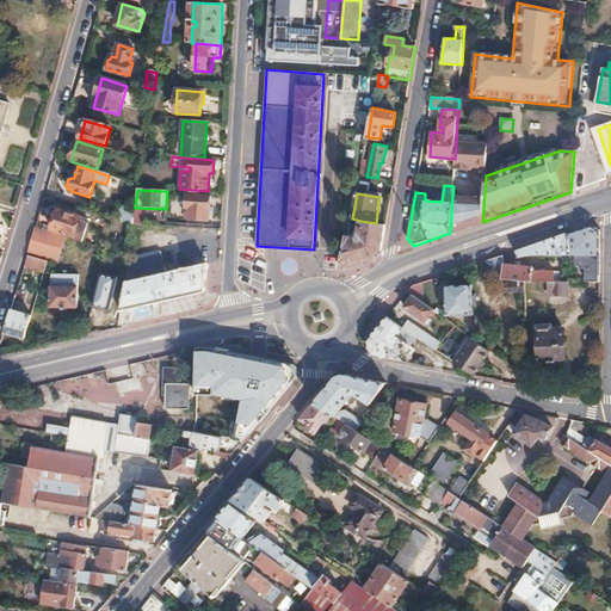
[(187,196),(186,208),(190,209),(190,220),(209,221),(210,197),(187,196)]
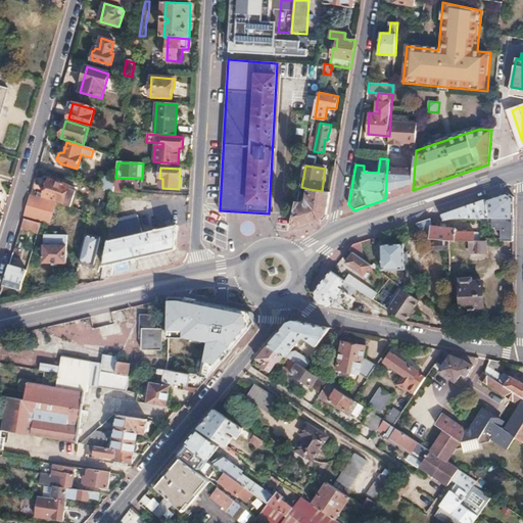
[(387,168),(385,199),(413,190),(414,170),(400,169),(387,168)]
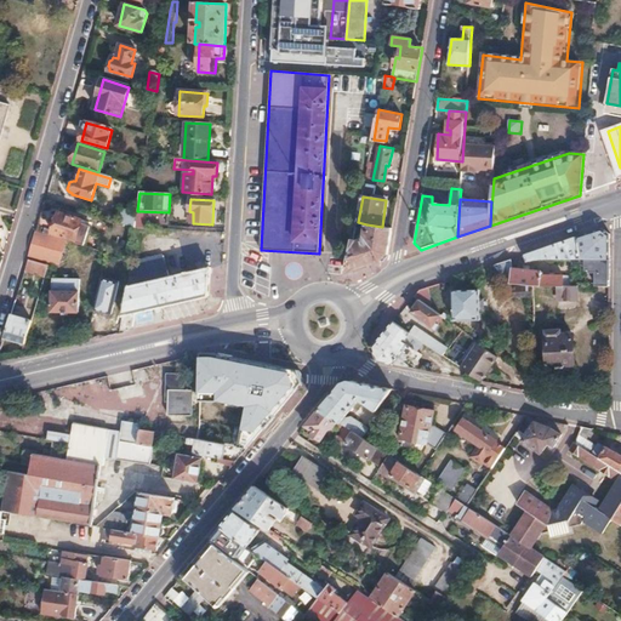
[(119,208),(114,223),(135,228),(137,212),(119,208)]
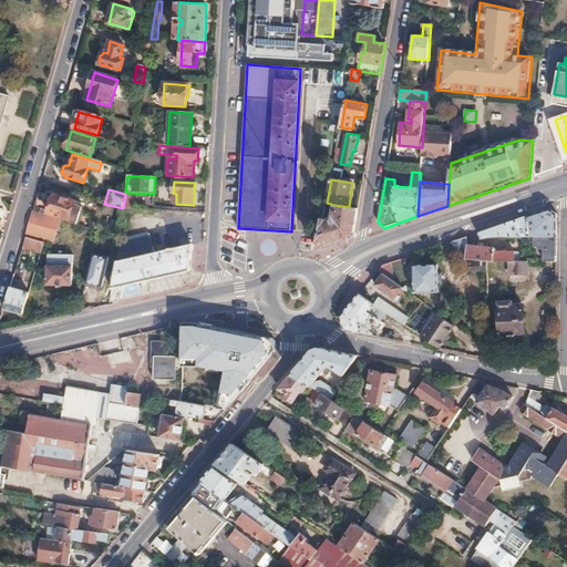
[(54,194),(49,213),(69,219),(69,220),(76,224),(82,204),(74,202),(75,200),(54,194)]
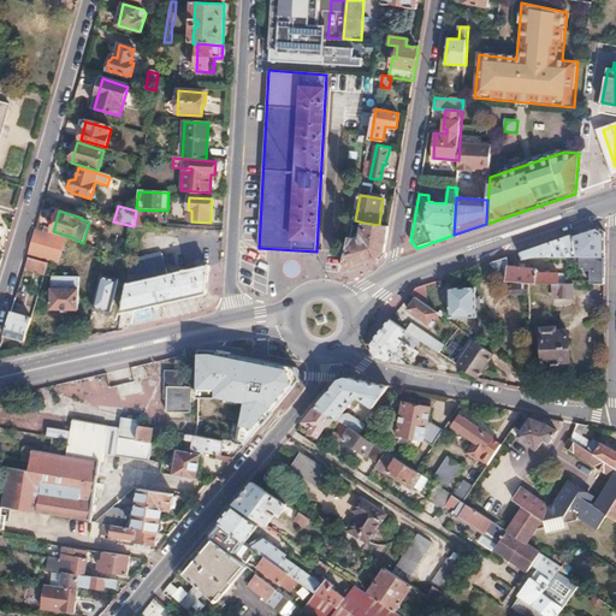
[(350,237),(343,270),(379,260),(385,253),(390,226),(379,225),(363,223),(361,234),(362,236),(360,237),(359,236),(357,232),(353,236),(353,238),(350,237)]
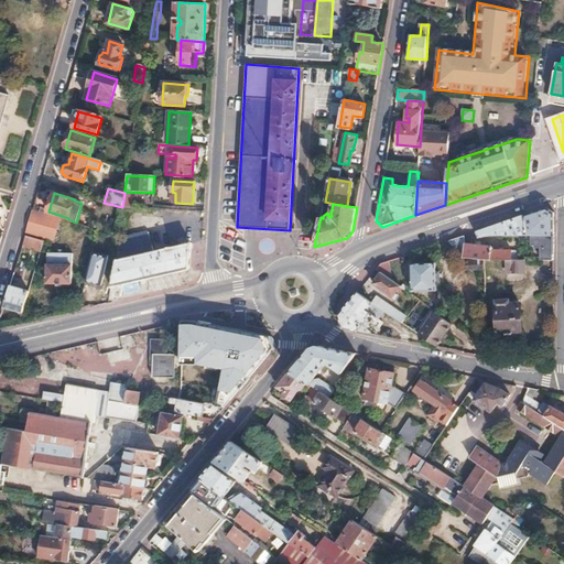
[(548,208),(523,216),(531,235),(554,235),(554,213),(548,208)]
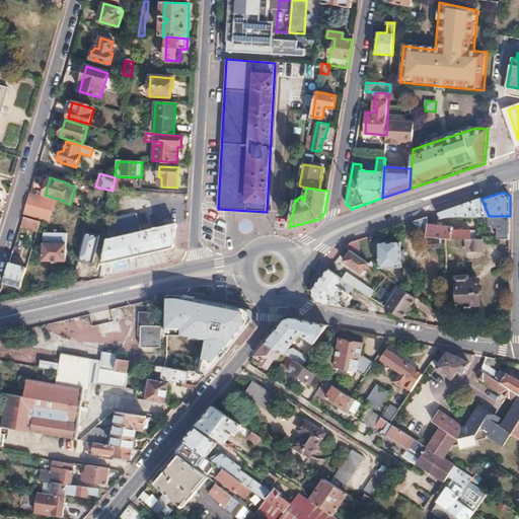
[(29,193),(23,214),(49,221),(55,201),(29,193)]
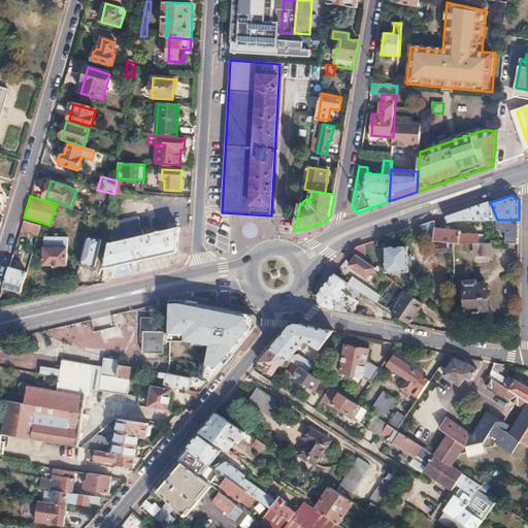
[(490,202),(444,218),(447,224),(459,220),(485,220),(494,220),(497,220),(490,202)]
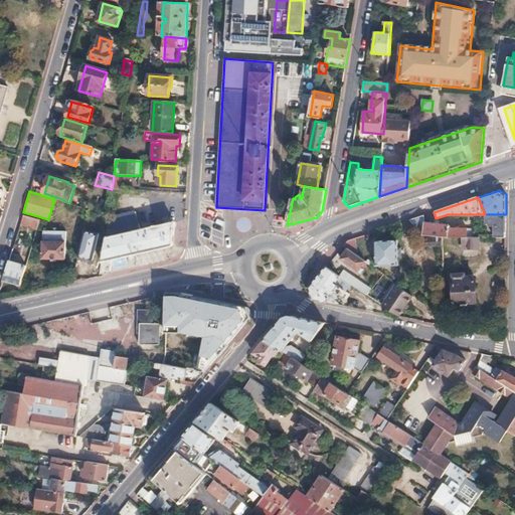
[(482,214),(473,214),(473,224),(482,224),(482,214)]
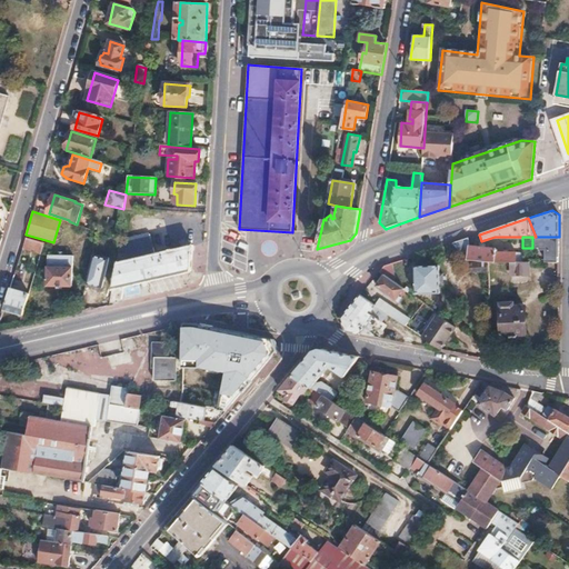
[(25,238),(22,248),(41,253),(45,242),(25,238)]
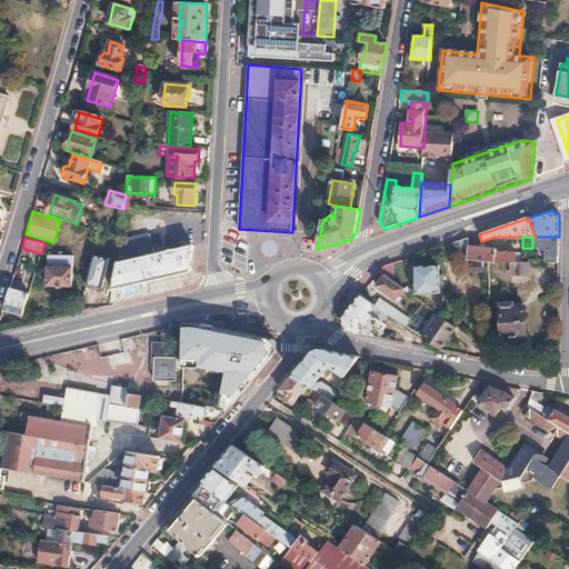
[(469,238),(451,243),(467,261),(489,263),(510,263),(529,263),(553,262),(553,256),(550,250),(522,250),(522,252),(495,253),(495,248),(468,247),(469,238)]
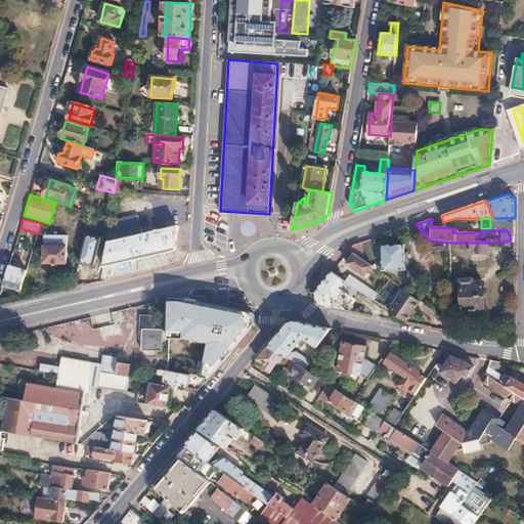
[(105,250),(102,266),(176,250),(178,225),(160,229),(160,228),(156,229),(156,230),(142,233),(141,227),(108,235),(105,250)]
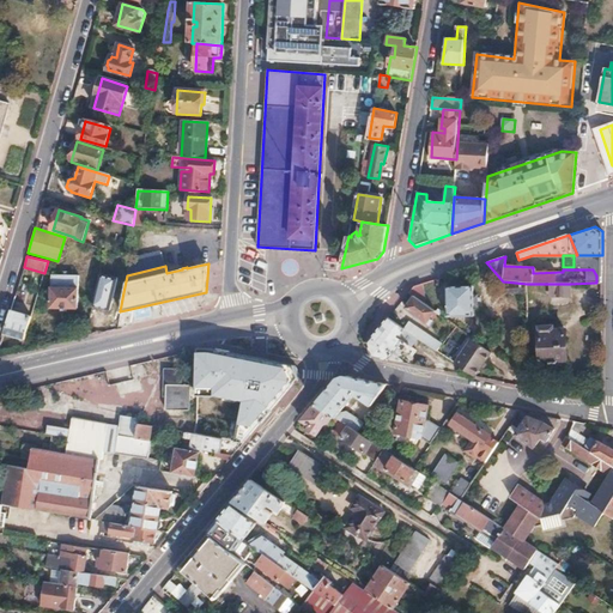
[(50,275),(50,308),(77,309),(78,277),(50,275)]
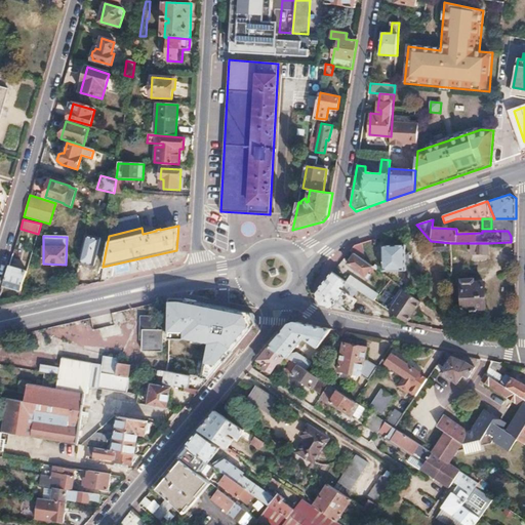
[(488,243),(471,243),(471,254),(487,254),(488,243)]
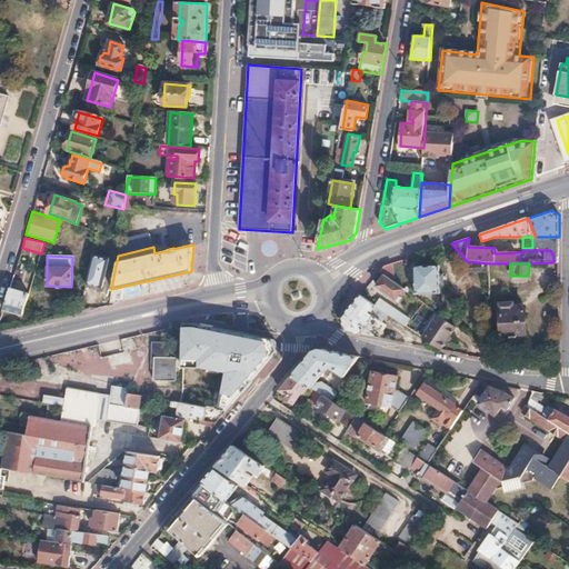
[(385,267),(379,272),(383,276),(389,279),(391,265),(385,267)]
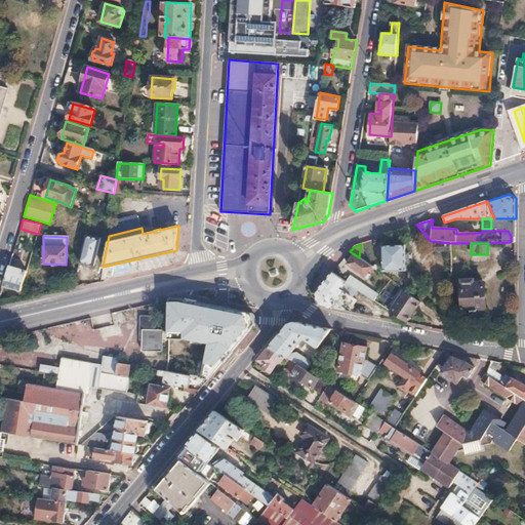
[(448,244),(435,244),(435,252),(449,252),(448,244)]
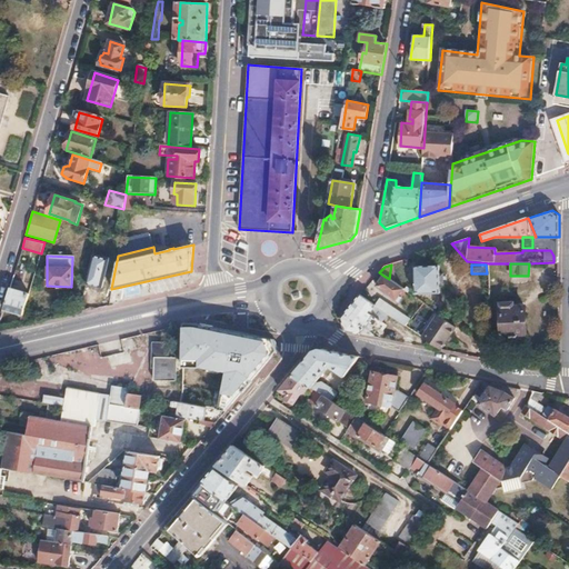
[(415,267),(415,293),(438,295),(438,267),(415,267)]
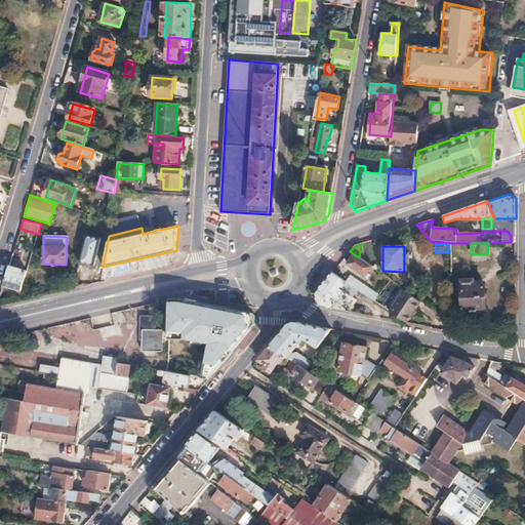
[(93,259),(88,284),(101,281),(103,267),(106,250),(99,249),(96,260),(93,259)]
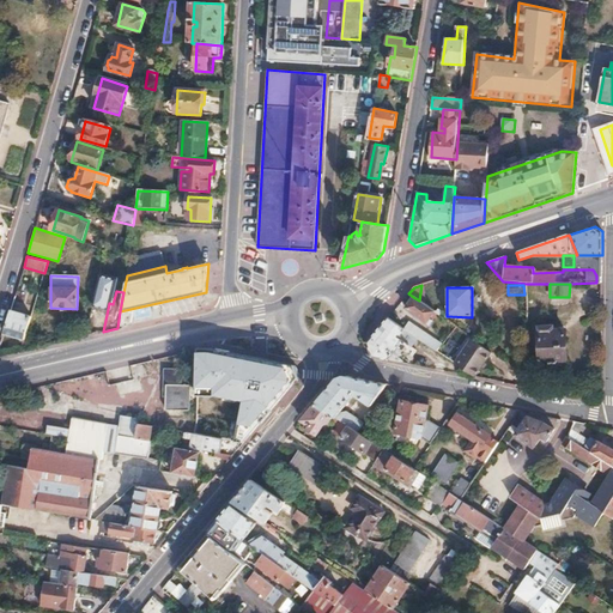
[(413,297),(405,309),(429,326),(431,322),(429,320),(435,313),(419,301),(413,297)]
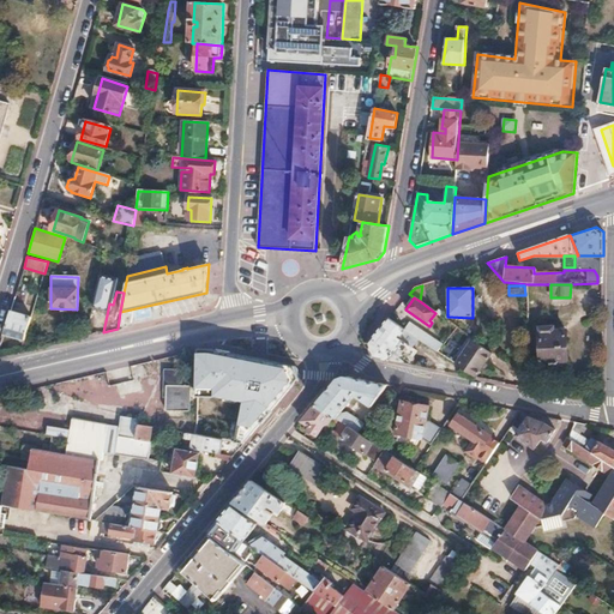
[(11,311),(4,333),(25,339),(31,317),(11,311)]
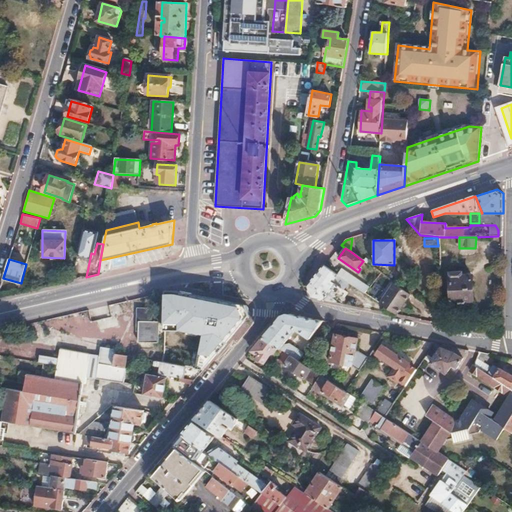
[(324,266),(309,283),(331,299),(339,305),(340,305),(341,301),(337,300),(337,297),(334,296),(332,298),(327,296),(329,292),(331,289),(337,292),(344,280),(337,275),(324,266)]
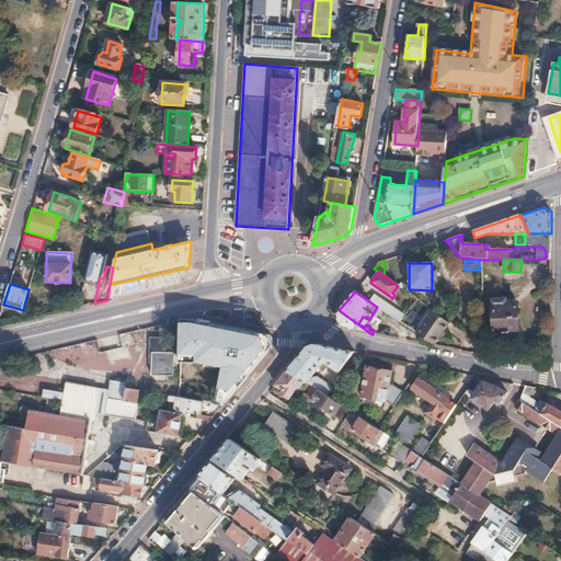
[(375,295),(369,301),(377,307),(399,322),(404,315),(375,295)]
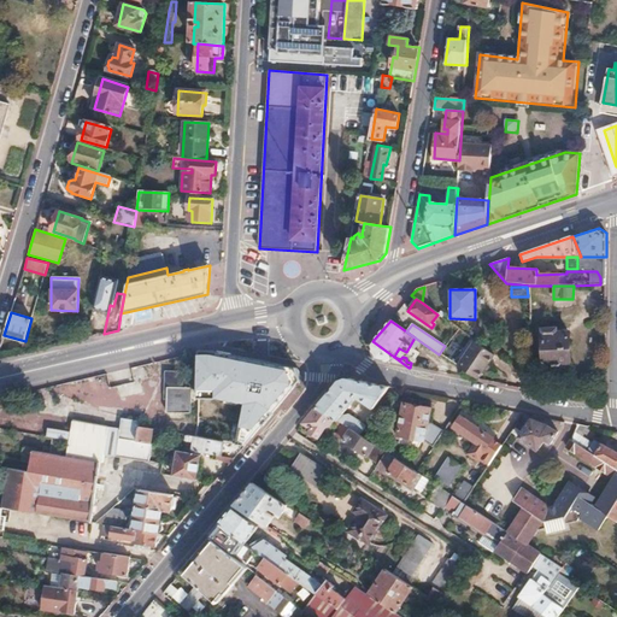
[(556,331),(544,331),(545,368),(570,368),(569,335),(556,335),(556,331)]
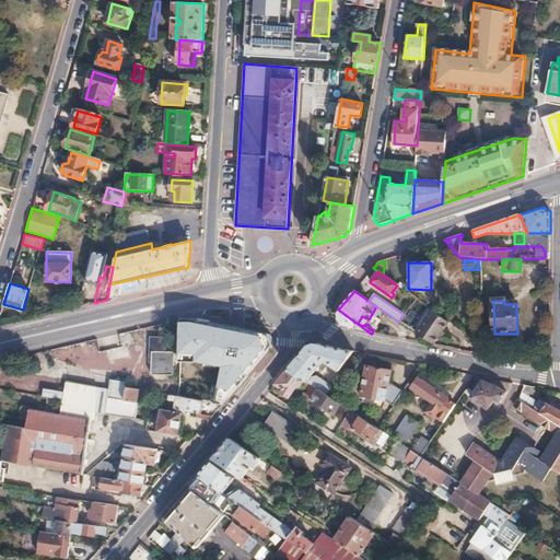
[(338,310),(336,313),(340,327),(371,334),(362,327),(338,310)]
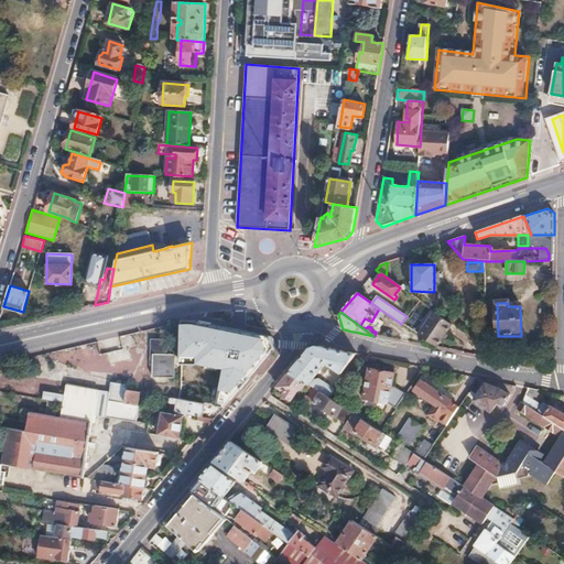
[(434,312),(418,335),(436,347),(453,325),(434,312)]
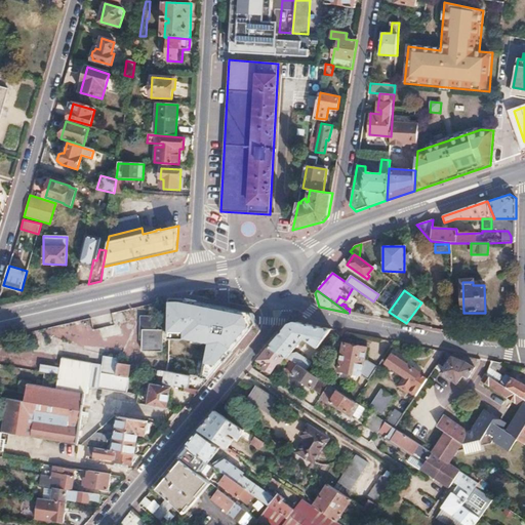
[(166,300),(167,337),(205,344),(202,363),(213,365),(247,325),(243,315),(166,300)]
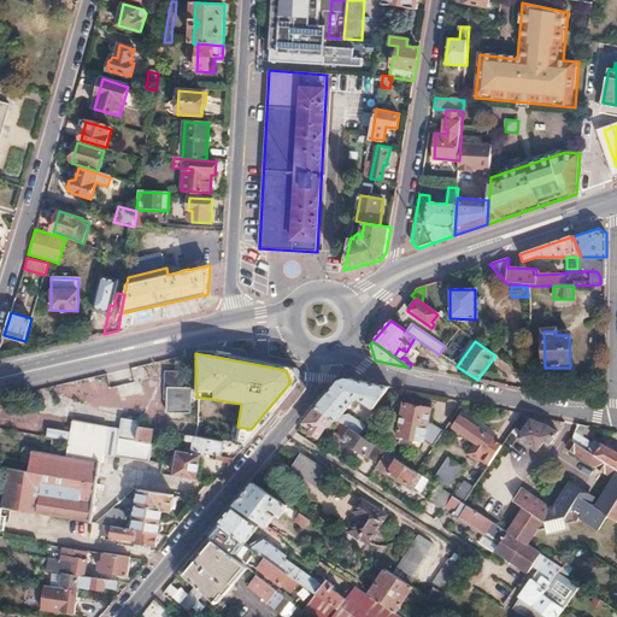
[(145,366),(133,368),(134,383),(118,385),(118,397),(144,394),(142,380),(146,380),(145,366)]
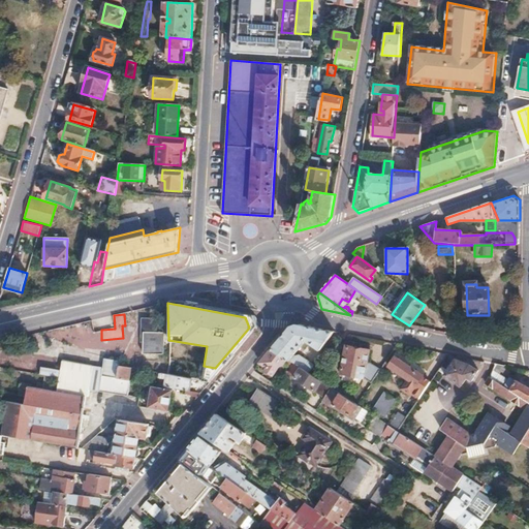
[(145,320),(143,353),(163,354),(165,321),(145,320)]
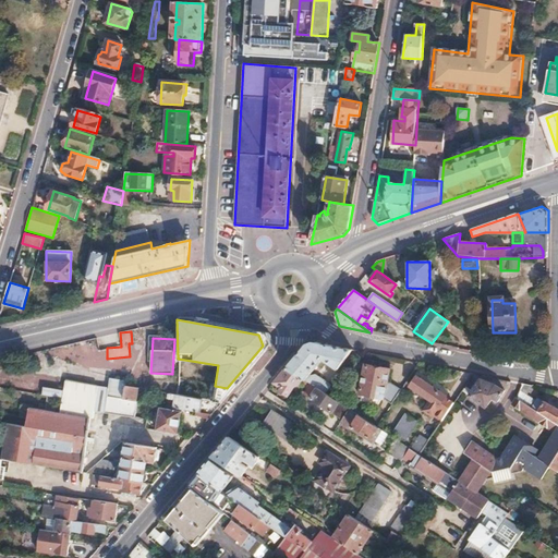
[(68,360),(79,350),(73,342),(61,352),(68,360)]
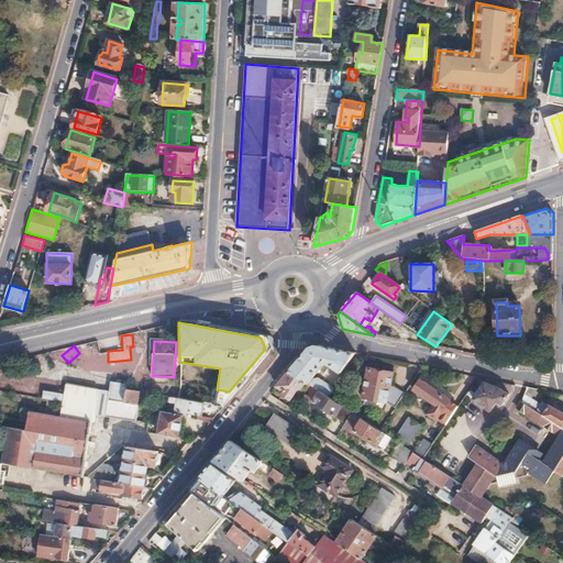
[(309,349),(289,372),(307,383),(311,386),(315,388),(328,397),(333,388),(318,378),(315,379),(312,378),(326,363),(341,373),(355,353),(318,345),(309,349)]
